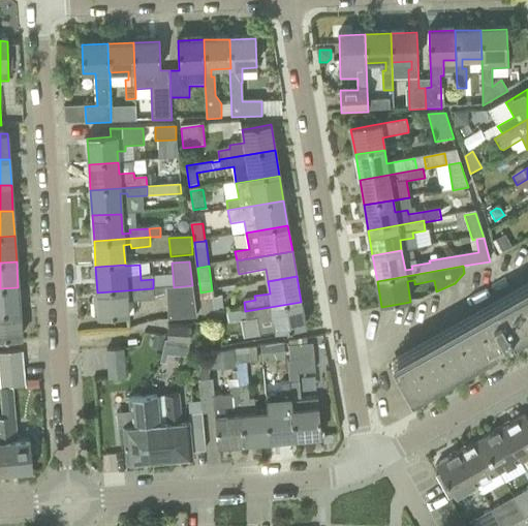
[(196,318),(192,285),(174,287),(160,288),(153,288),(97,292),(99,318),(128,317),(127,302),(154,301),(154,300),(167,296),(168,320),(196,318)]
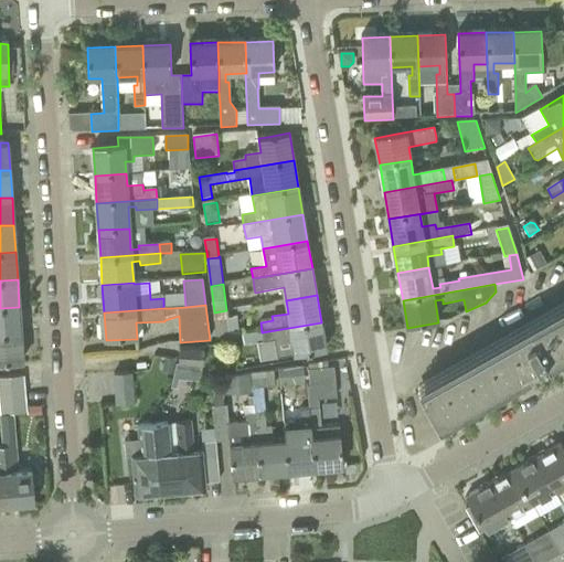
[(0,335),(21,335),(19,307),(0,308),(0,335)]
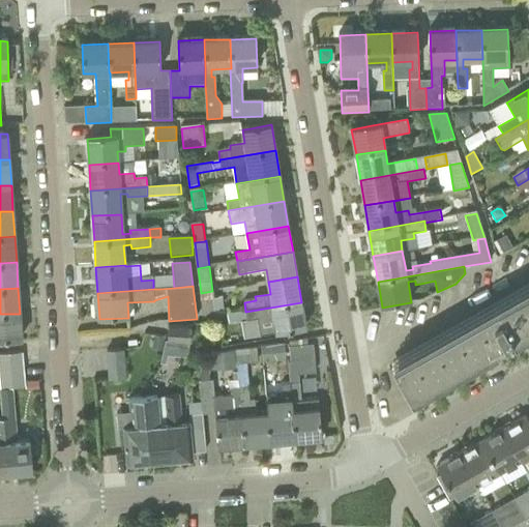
[(213,300),(212,291),(201,293),(204,318),(216,316),(215,313),(225,312),(223,299),(213,300)]
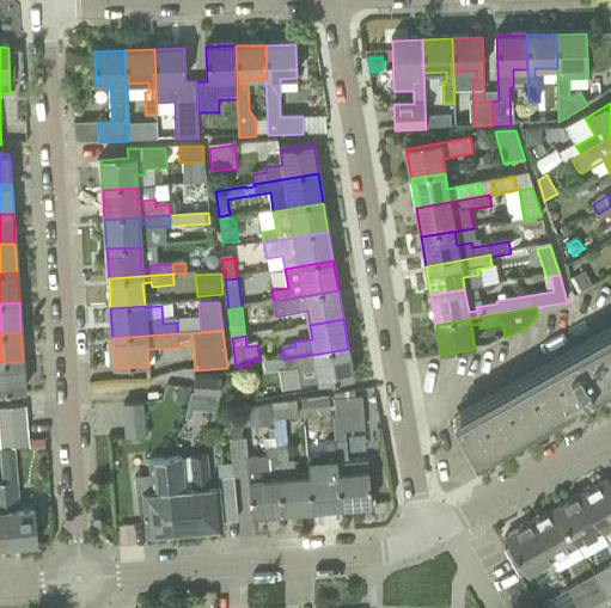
[(610,386),(610,336),(588,349),(610,386)]
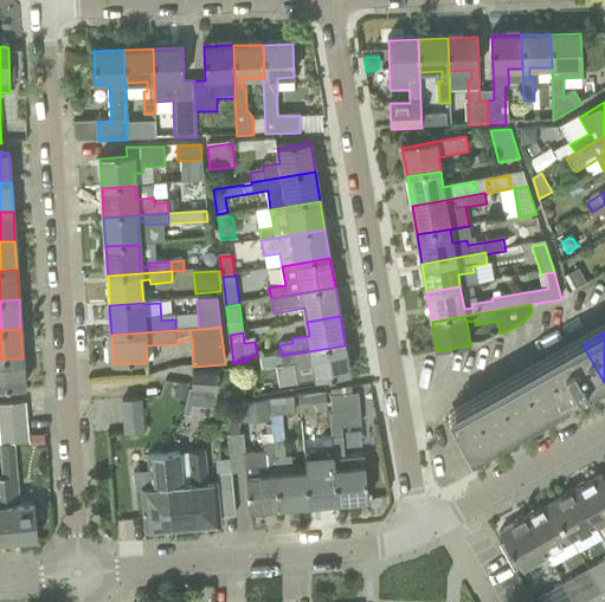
[(349,375),(345,345),(281,356),(261,360),(263,370),(283,368),(283,367),(296,364),(298,383),(349,375)]
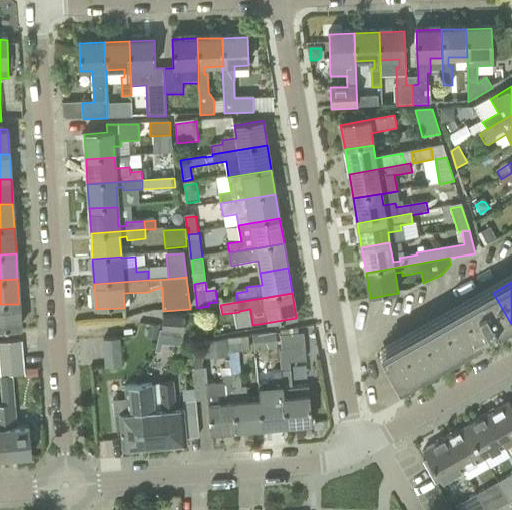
[(498,331),(511,324),(493,293),(381,356),(399,387),(483,340),(480,335),(495,327),(498,331)]
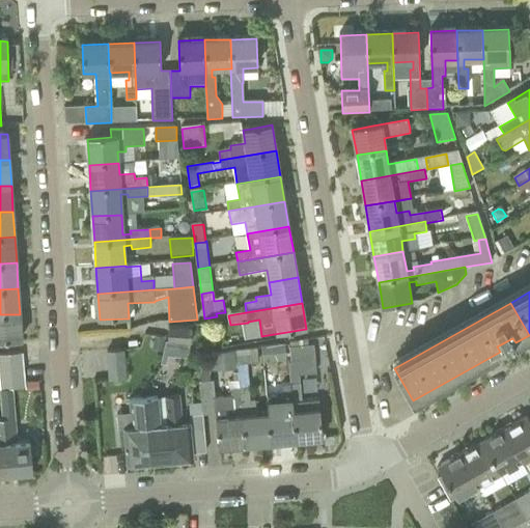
[(0,341),(1,342),(22,340),(20,314),(0,314),(0,341)]
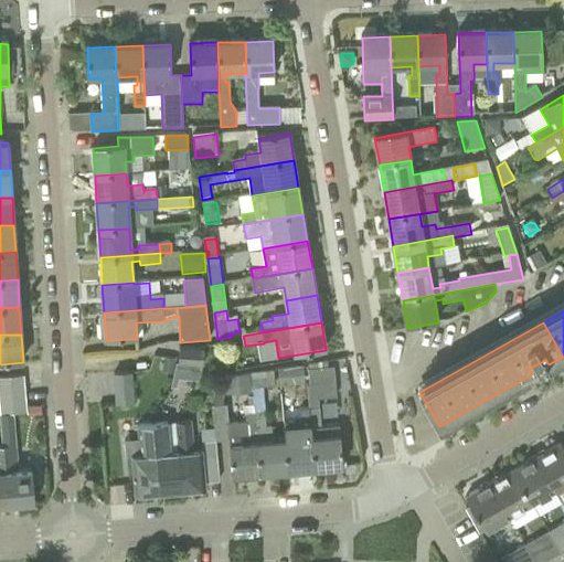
[(203,367),(204,351),(181,350),(180,366),(203,367)]
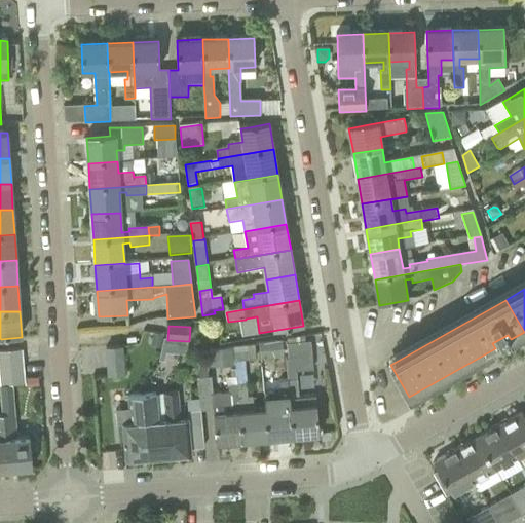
[(153,334),(151,347),(161,349),(163,336),(153,334)]
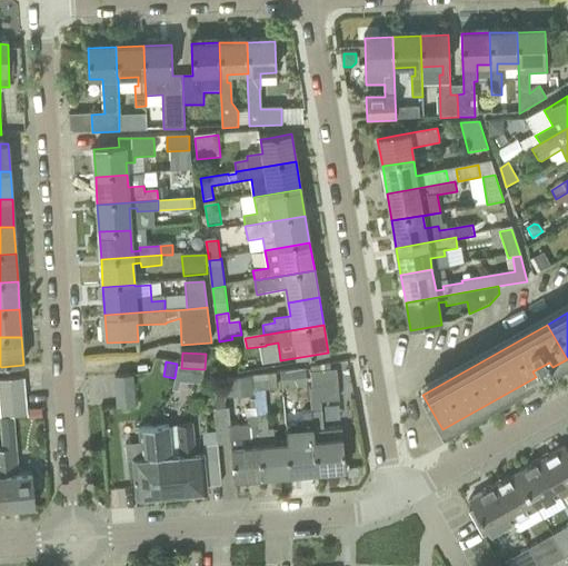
[(346,470),(342,439),(342,429),(324,432),(321,403),(339,401),(337,370),(331,371),(330,365),(311,370),(309,370),(309,379),(314,434),(318,473),(346,470)]
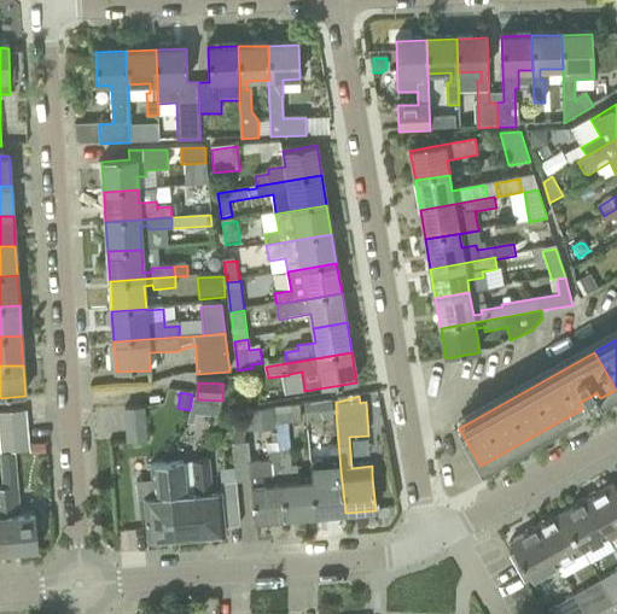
[(301,408),(275,410),(277,427),(302,424),(301,408)]
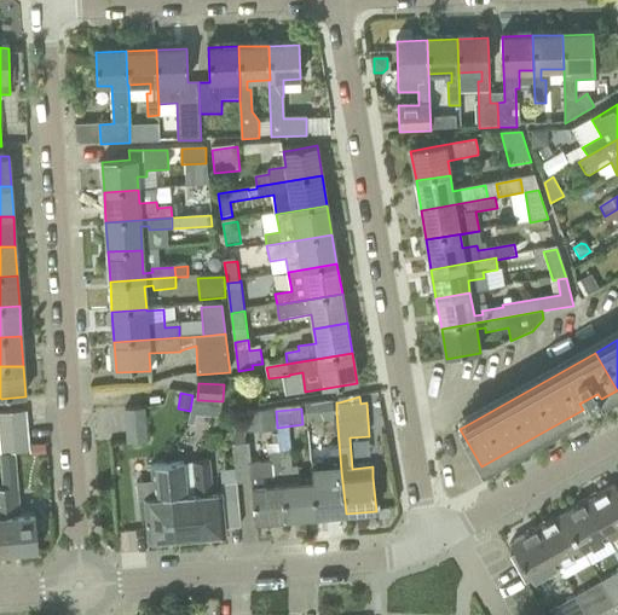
[(144,410),(126,411),(128,442),(146,441),(144,410)]
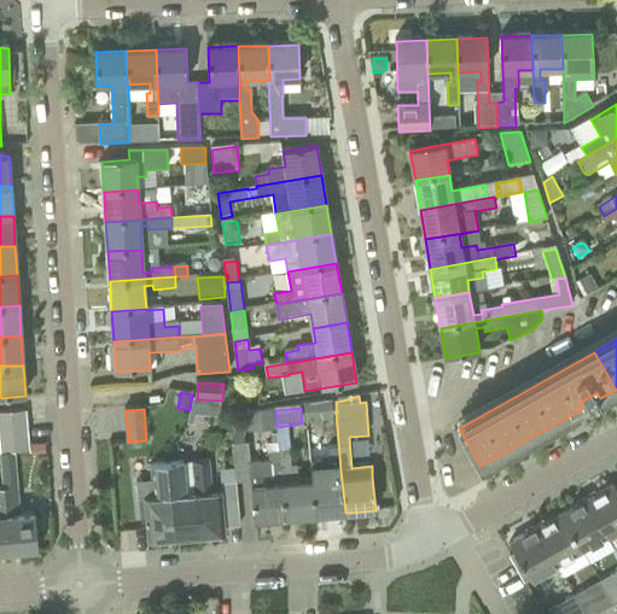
[(278,430),(277,427),(275,410),(249,414),(246,433),(278,430)]
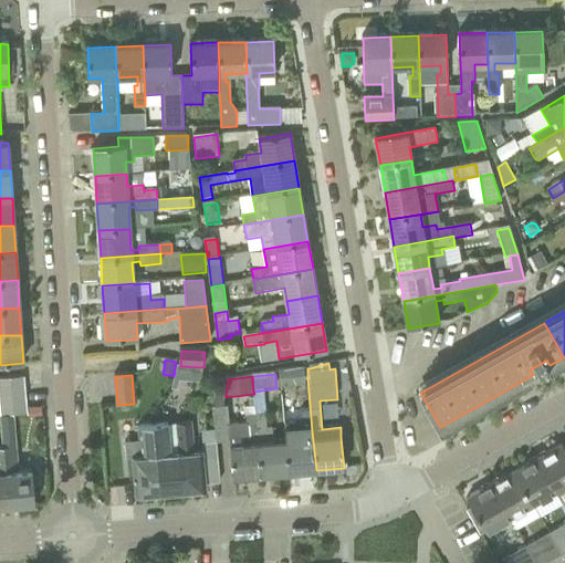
[(24,377),(2,379),(0,379),(0,397),(25,396),(24,377)]
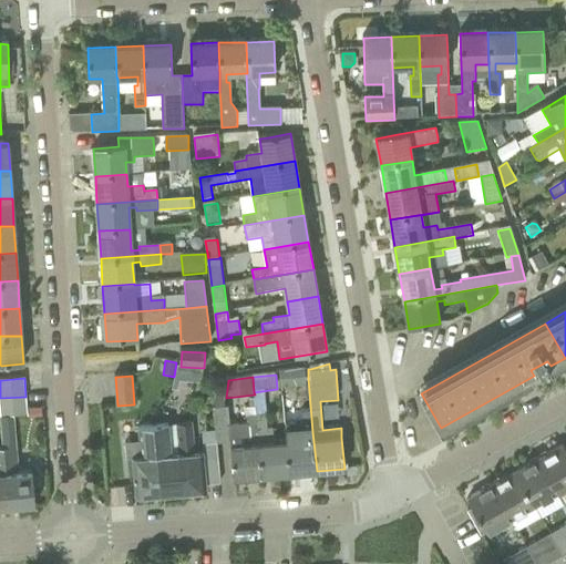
[(18,473),(16,448),(12,417),(28,414),(26,397),(0,398),(0,409),(3,449),(9,508),(35,505),(32,472),(18,473)]
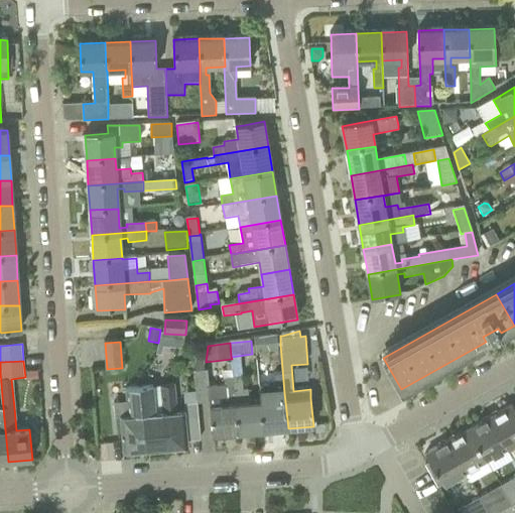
[(238,433),(235,391),(232,364),(227,364),(228,372),(224,372),(225,387),(210,388),(208,371),(195,372),(198,405),(210,404),(213,435),(238,433)]
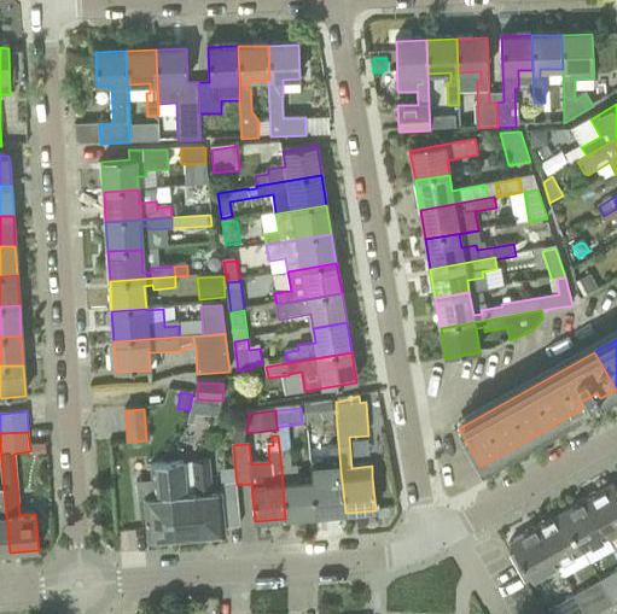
[(46,444),(31,445),(31,457),(47,456),(46,444)]
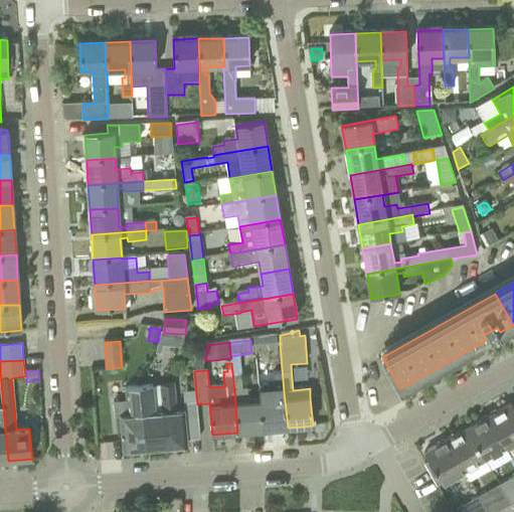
[(283,373),(258,375),(260,401),(263,430),(288,428),(284,392),(283,373)]
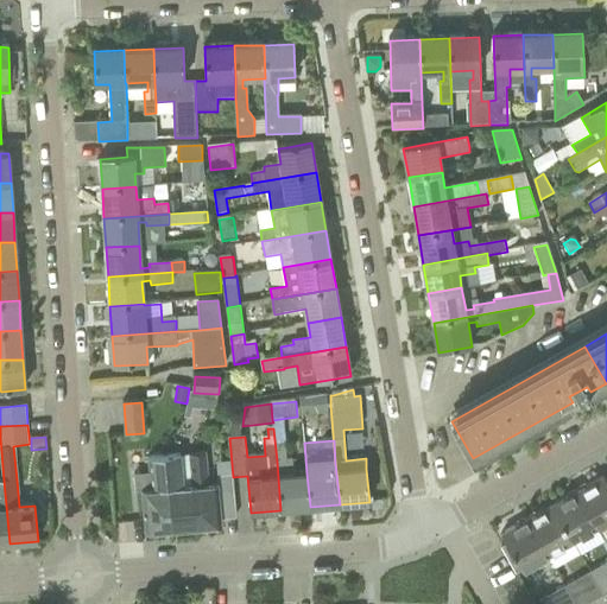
[(196,455),(189,455),(196,527),(222,525),(222,520),(236,519),(233,477),(219,478),(219,484),(208,484),(207,453),(196,455)]
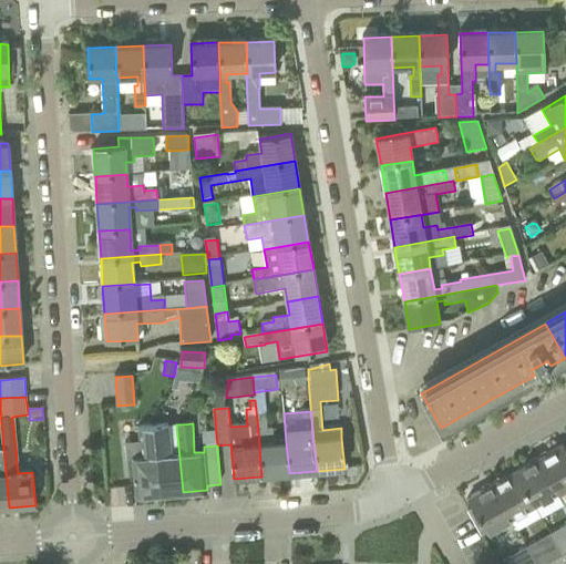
[(183,492),(176,424),(153,427),(160,494),(183,492)]
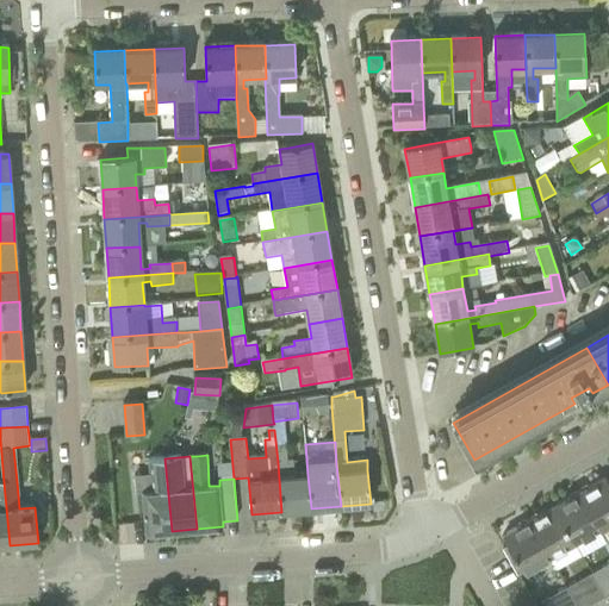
[(150,475),(135,476),(137,493),(142,493),(145,533),(172,531),(165,458),(149,460),(150,475)]
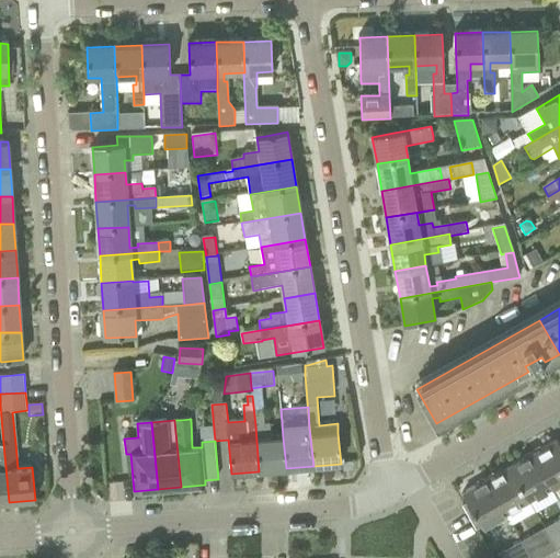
[(286,468),(283,437),(272,439),(271,424),(255,425),(259,471),(286,468)]
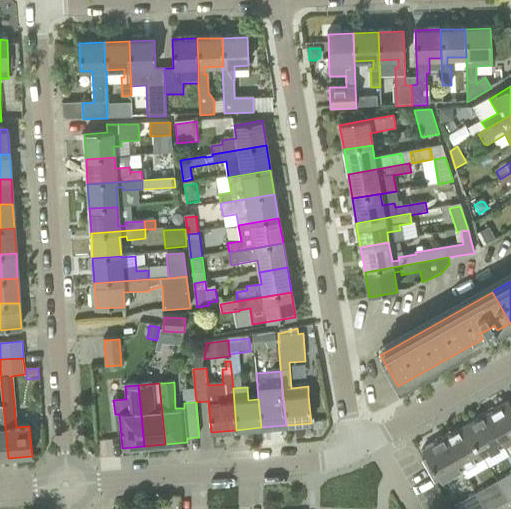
[(510,407),(508,402),(486,414),(504,446),(510,442),(510,407)]
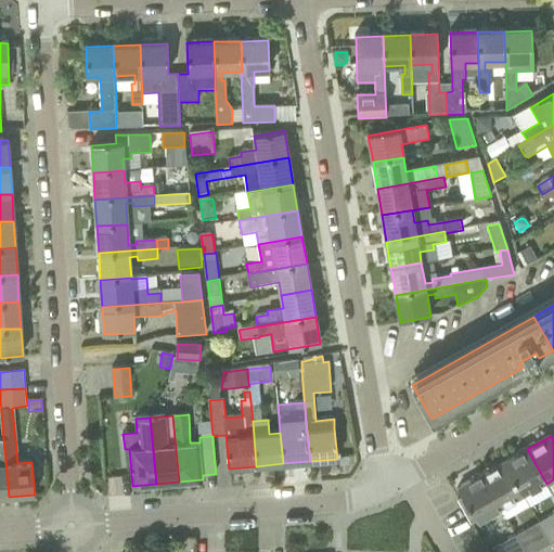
[(546,484),(527,449),(504,462),(524,497),(537,489),(543,499),(553,493),(546,484)]
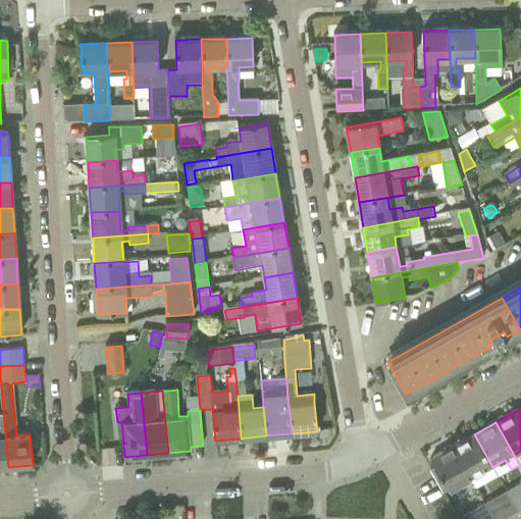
[(492,467),(474,434),(453,447),(471,479),(492,467)]
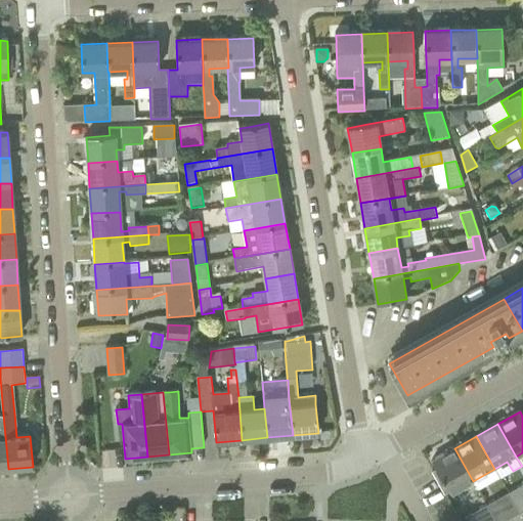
[(473,481),(454,448),(433,462),(450,493),(473,481)]
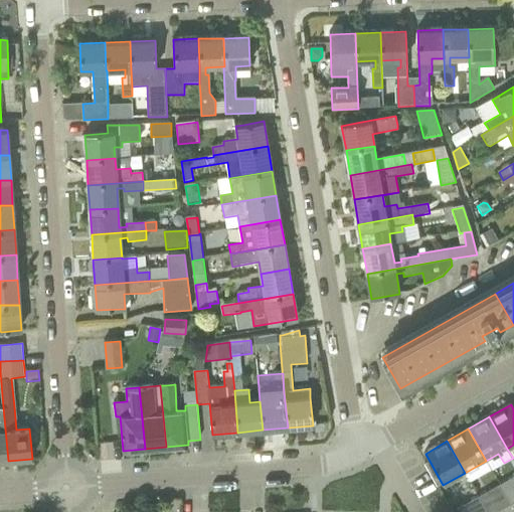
[(513,477),(500,485),(511,505),(513,503),(513,477)]
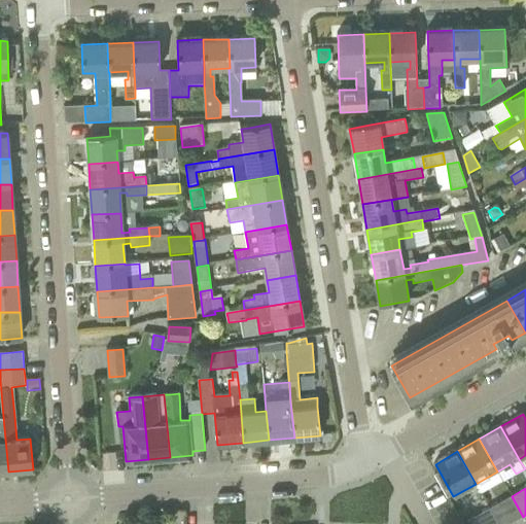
[(511,523),(523,517),(512,496),(490,509),(497,523),(511,523)]
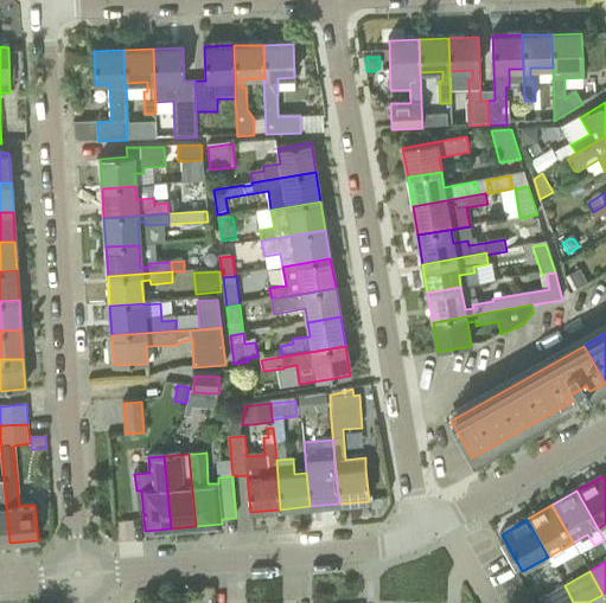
[(573,602),(565,585),(538,600),(540,602),(573,602)]
